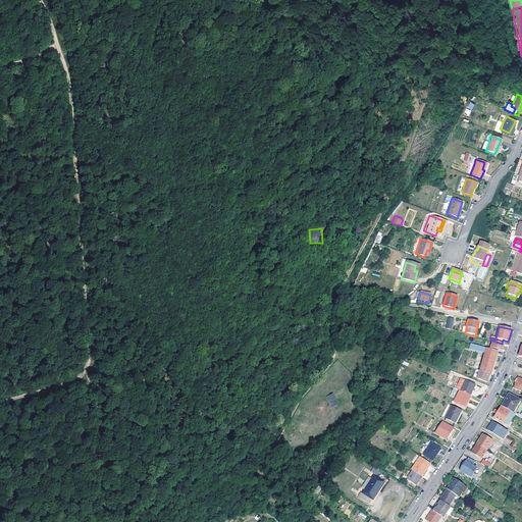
[(502,344),(492,341),(490,348),(502,351),(504,345),(502,344)]
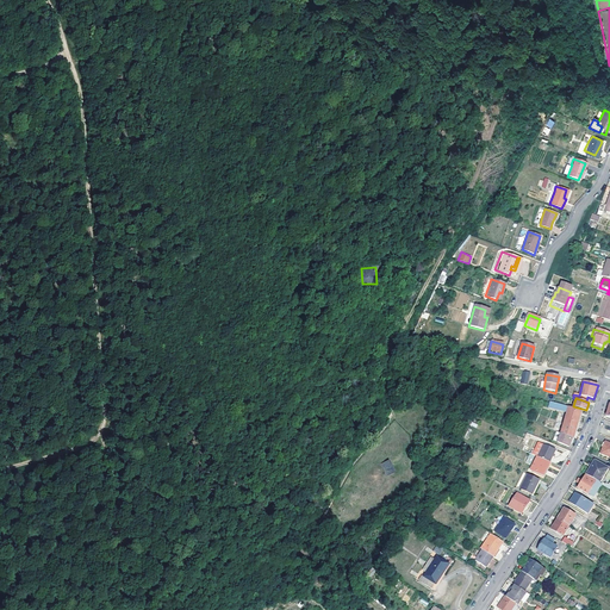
[(576,429),(580,411),(568,408),(564,424),(561,434),(572,439),(576,429)]
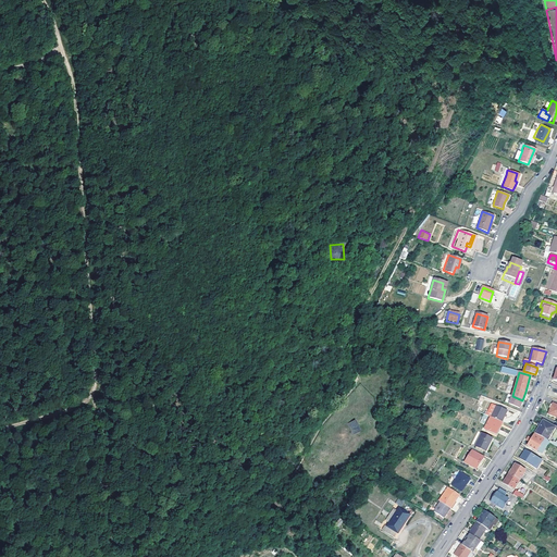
[(512,396),(509,404),(519,408),(522,400),(512,396)]
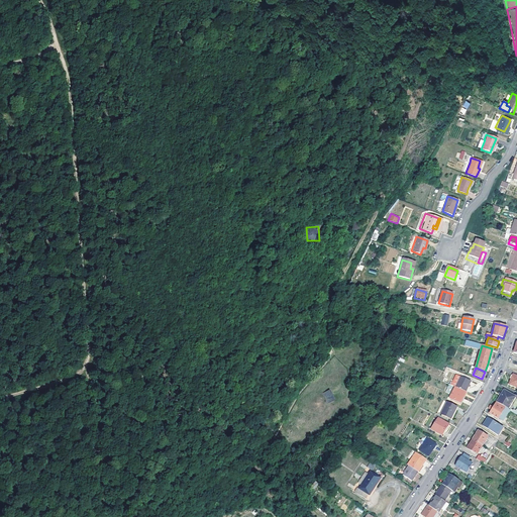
[(451,374),(446,384),(451,386),(455,388),(467,393),(471,383),(451,374)]
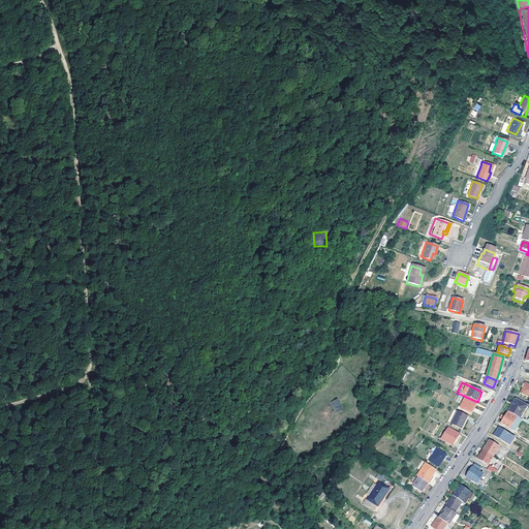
[(477,402),(466,397),(461,407),(471,412),(477,402)]
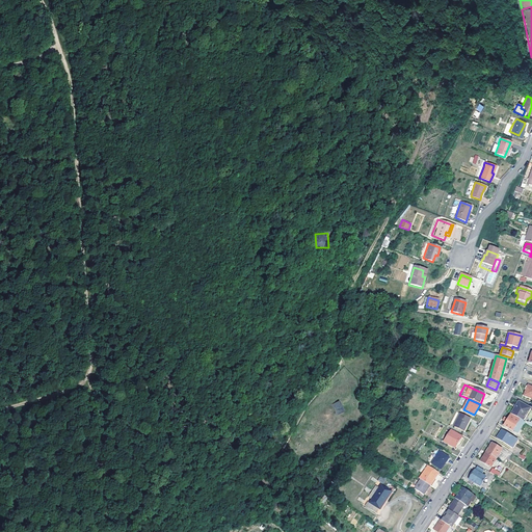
[(340,400),(331,404),(337,415),(345,411),(340,400)]
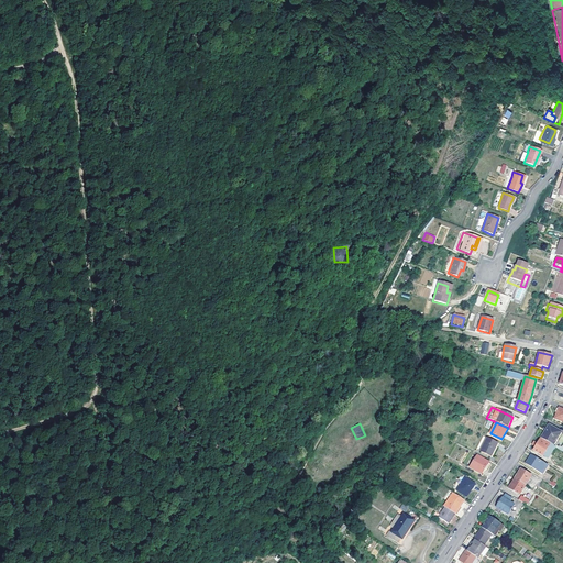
[(541,439),(553,445),(560,433),(549,426),(541,439)]
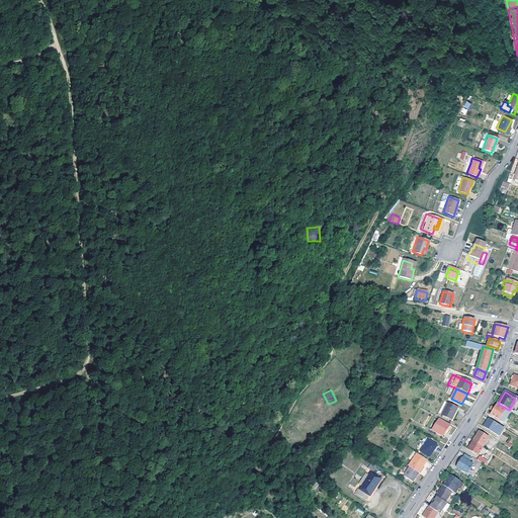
[(458,409),(448,404),(442,416),(451,421),(458,409)]
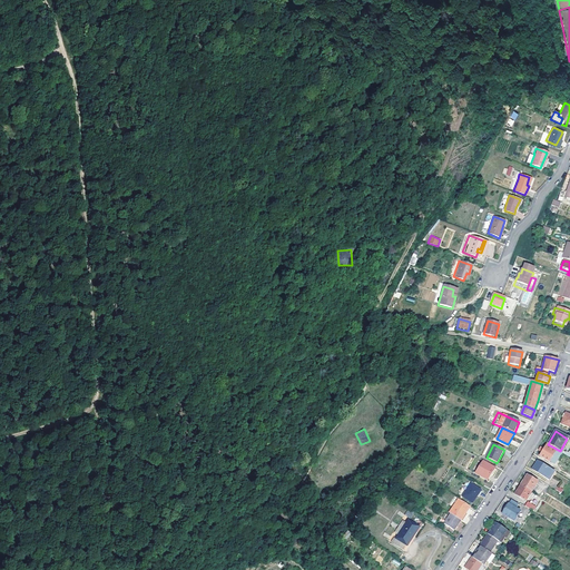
[(541,453),(538,459),(548,464),(556,452),(546,445),(543,450),(540,449),(539,451),(541,453)]
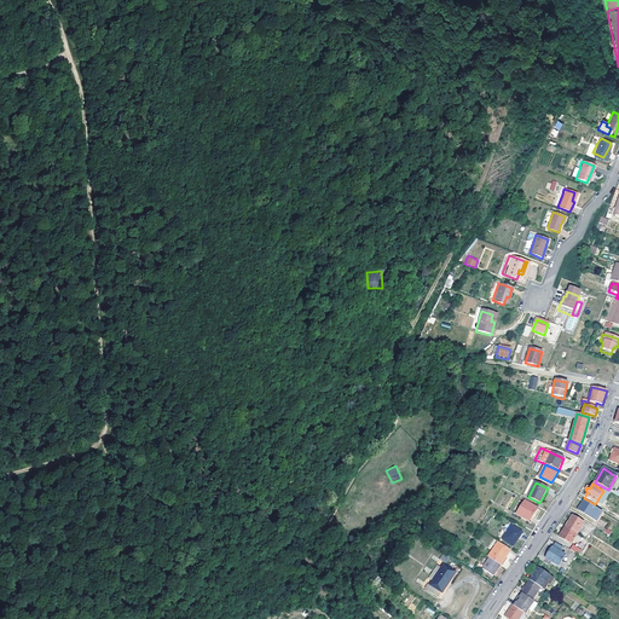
[(537,509),(525,501),(518,514),(528,522),(537,509)]
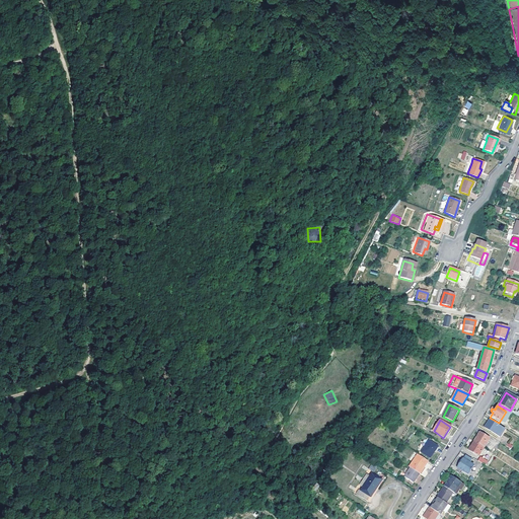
[(501,438),(506,430),(498,425),(490,420),(485,428),(501,438)]
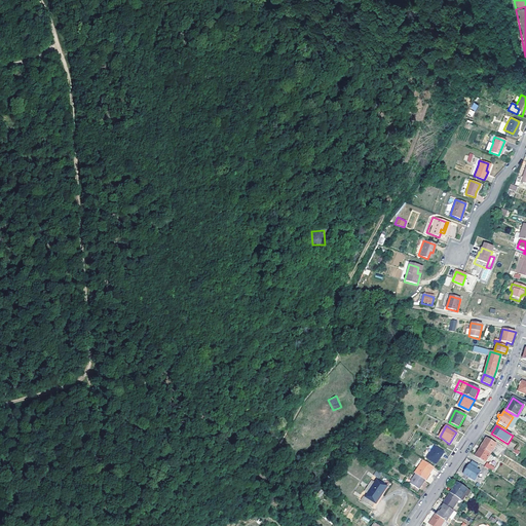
[(486,439),(480,448),(490,454),(496,445),(486,439)]
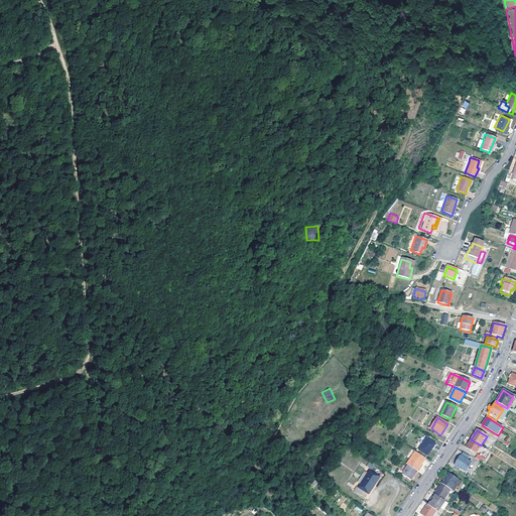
[(434,444),(426,438),(418,449),(427,456),(434,444)]
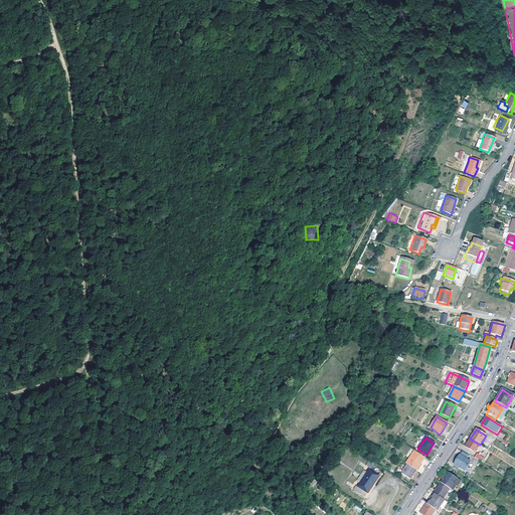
[(470,439),(465,447),(475,453),(480,445),(470,439)]
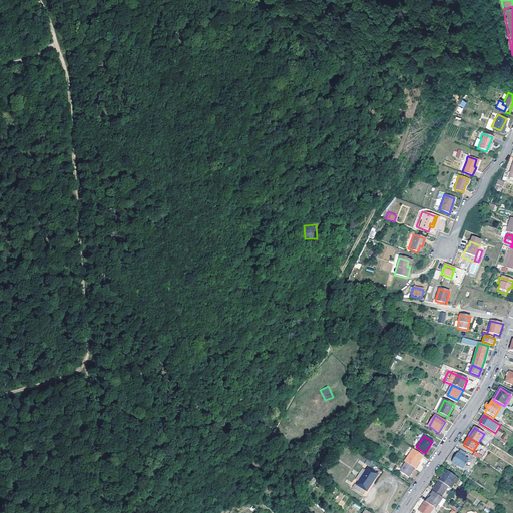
[(423,455),(413,449),(405,461),(406,462),(415,468),(423,455)]
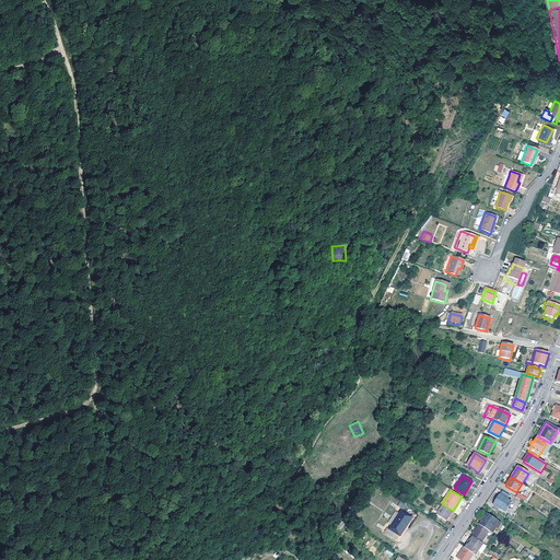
[(509,497),(502,492),(491,509),(496,512),(498,509),(505,513),(511,503),(506,500),(509,497)]
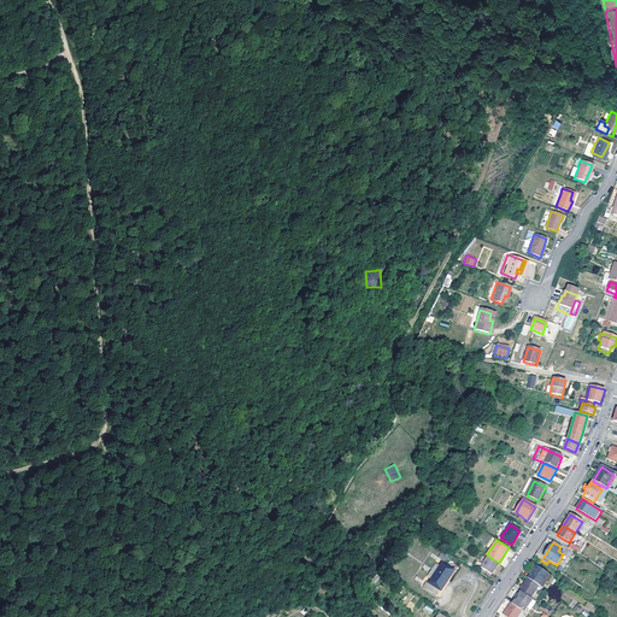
[(569,548),(571,551),(575,552),(580,544),(576,542),(574,546),(570,545),(569,548)]
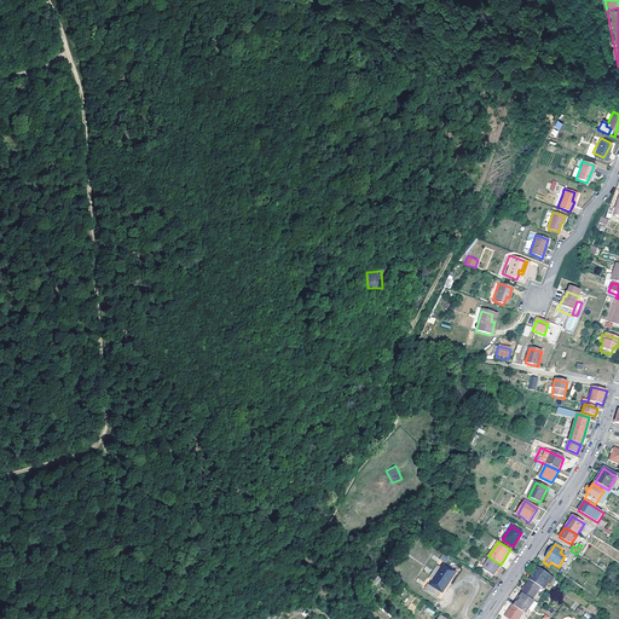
[(443,563),(434,577),(447,585),(456,572),(452,570),(457,563),(456,562),(453,561),(447,557),(444,565),(443,563)]
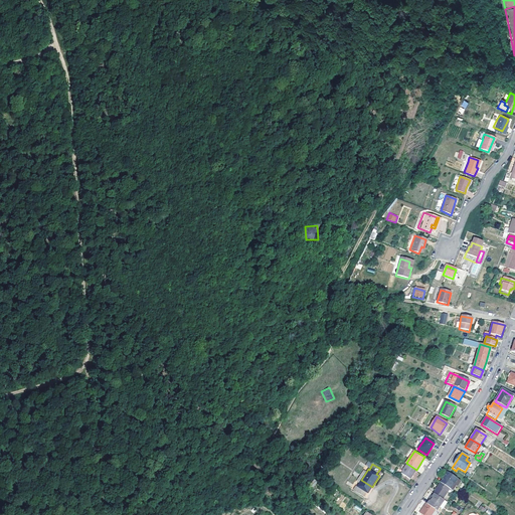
[(416,470),(407,464),(401,473),(409,479),(416,470)]
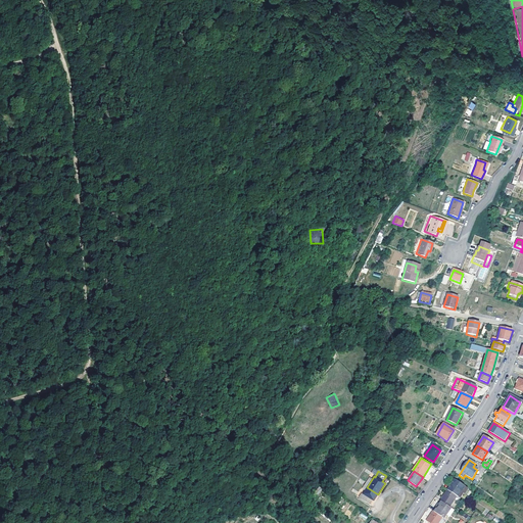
[(457,497),(458,498),(465,487),(455,481),(448,491),(440,502),(433,513),(426,522),(427,522),(438,522),(441,519),(443,519),(450,509),(449,508),(457,497)]
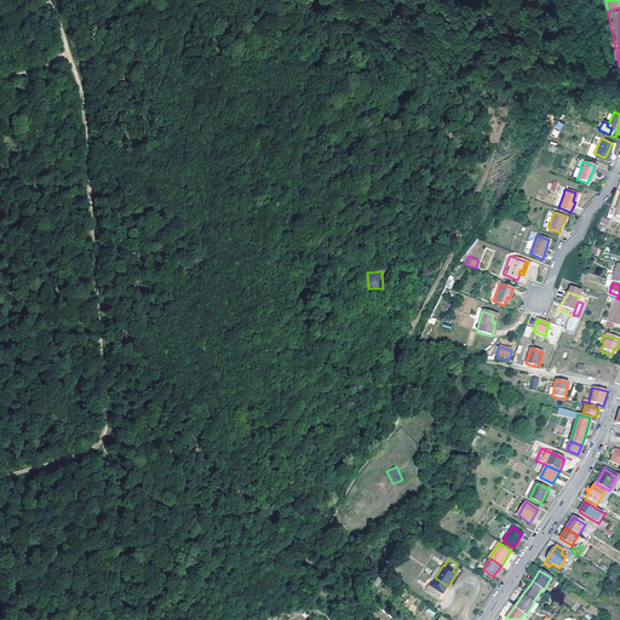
[(448,586),(435,578),(426,590),(438,598),(448,586)]
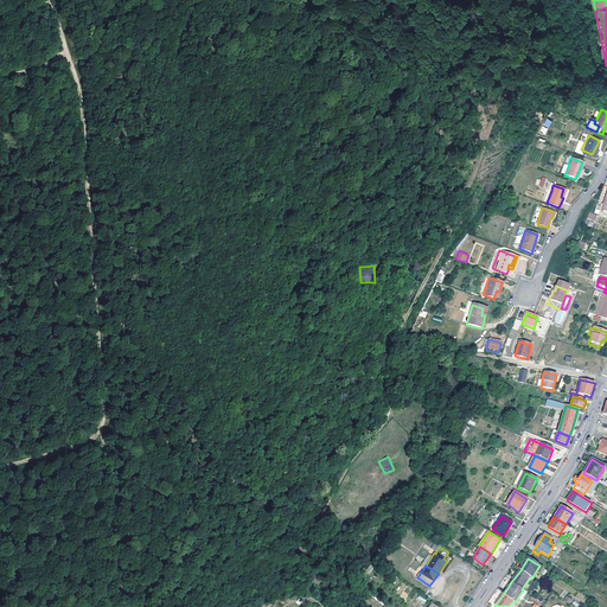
[(531,579),(534,580),(542,568),(540,566),(531,579)]
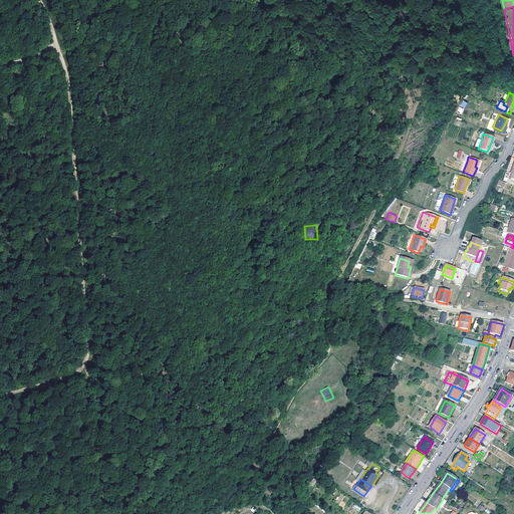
[(460,511),(462,508),(453,502),(451,505),(460,511)]
